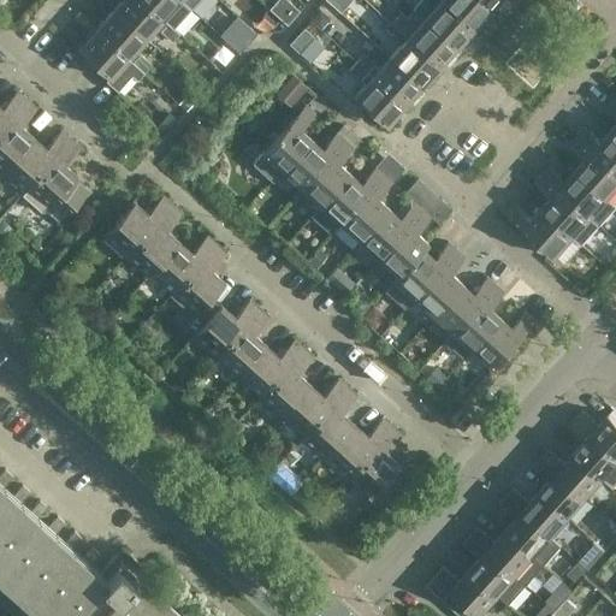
[(163,17),(143,0),(120,0),(113,9),(146,36),(163,17)]
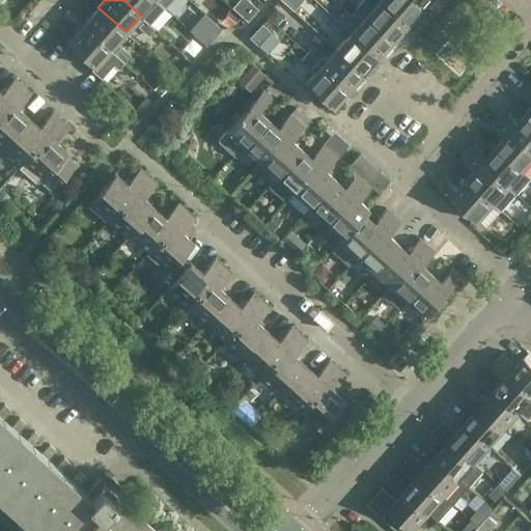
[(164,6),(157,0),(123,0),(140,15),(141,15),(149,23),(164,6)]
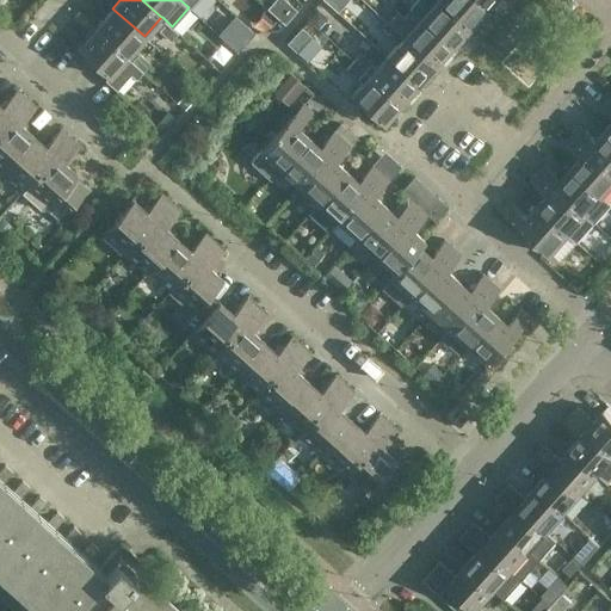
[(287,0),(272,0),(266,7),(284,23),(297,8),(287,0)]
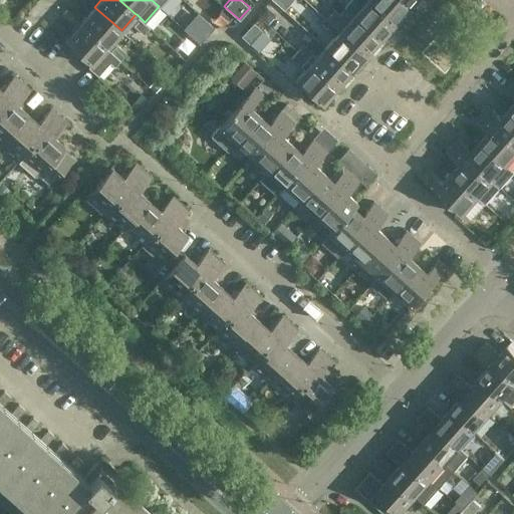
[(395,22),(369,0),(349,0),(344,6),(379,38),(395,22)]
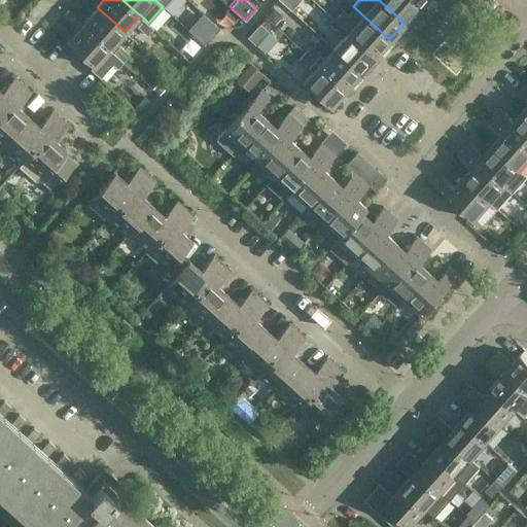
[(413,0),(379,0),(405,23),(419,5),(413,0)]
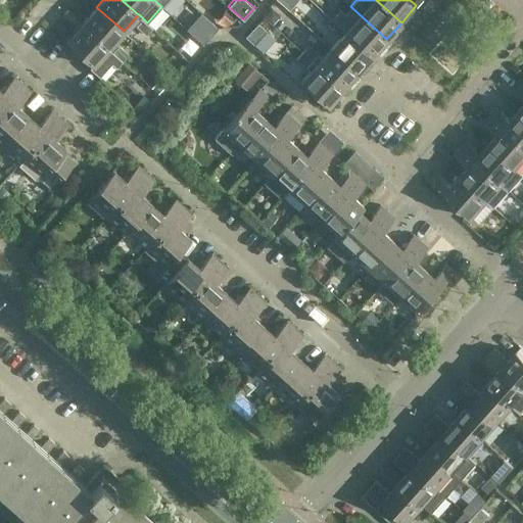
[(386,39),(350,6),(344,12),(340,8),(337,11),(331,18),(340,27),(345,31),(372,55),(386,39)]
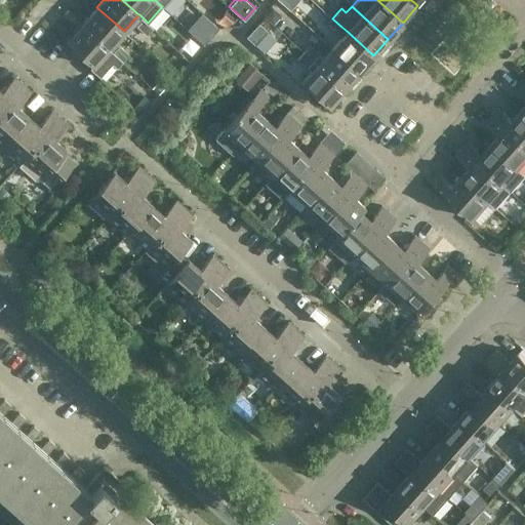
[(124,31),(96,7),(82,24),(109,48),(124,31)]
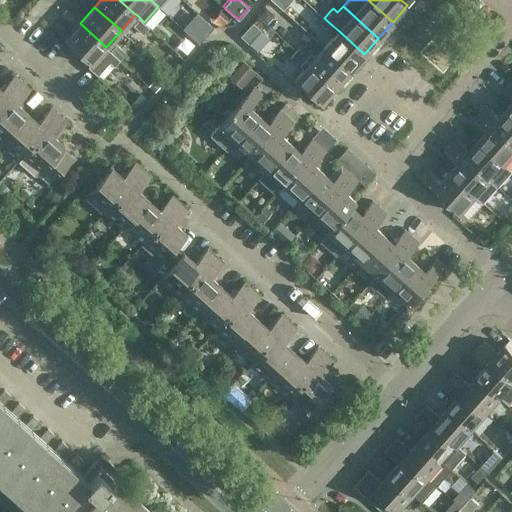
[(149,27),(139,18),(133,25),(143,33),(149,27)]
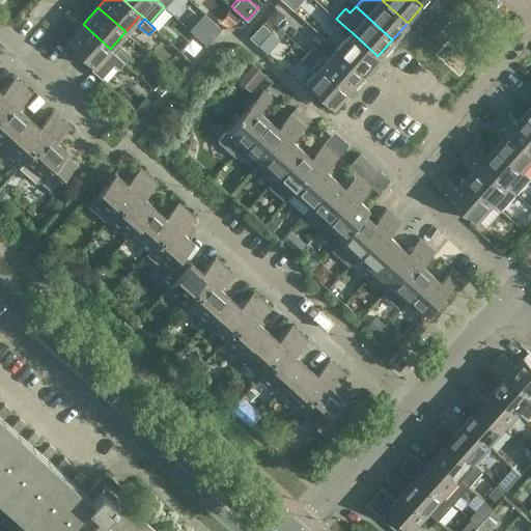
[(345,27),(336,19),(331,25),(340,33),(345,27)]
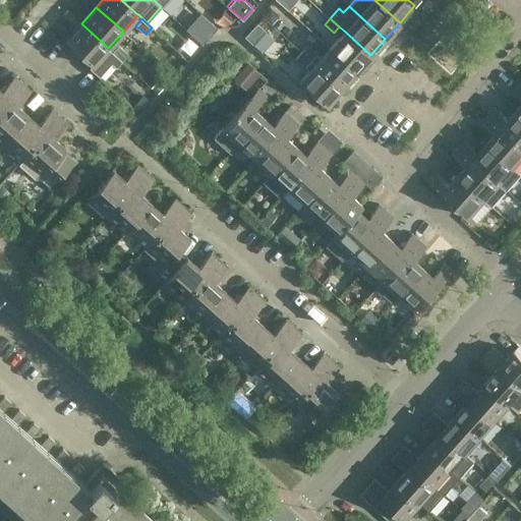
[(262,51),(274,39),(256,21),(243,36),(252,44),(253,43),(262,51)]
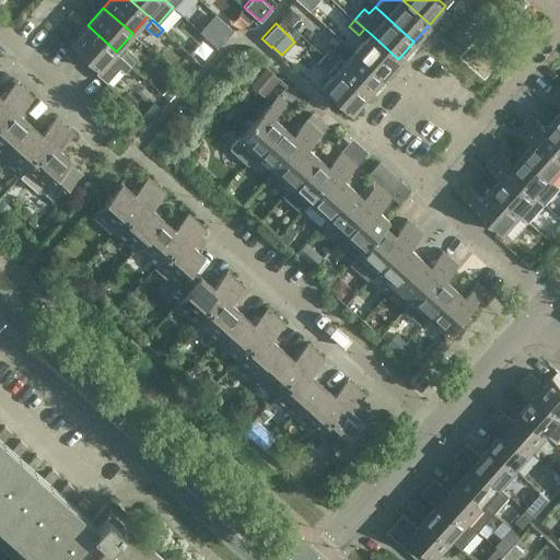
[(224,33),(214,24),(206,33),(216,42),(224,33)]
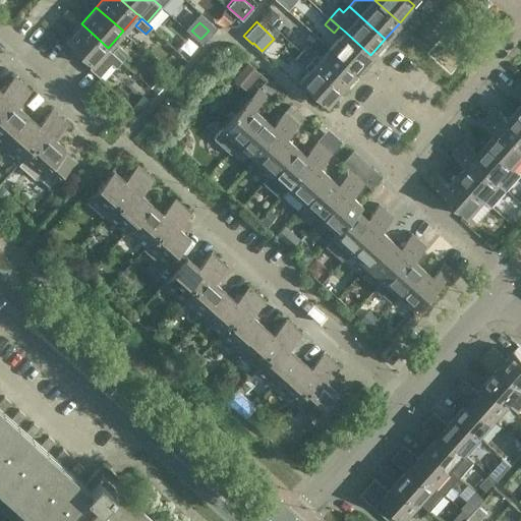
[(108,48),(81,23),(66,41),(92,64),(90,67),(99,75),(111,62),(116,66),(128,53),(118,45),(112,51),(108,48)]
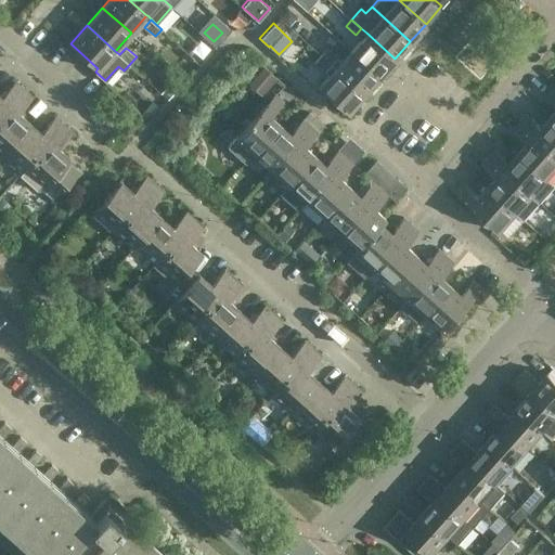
[(395,59),(366,33),(350,50),(379,76),(395,59)]
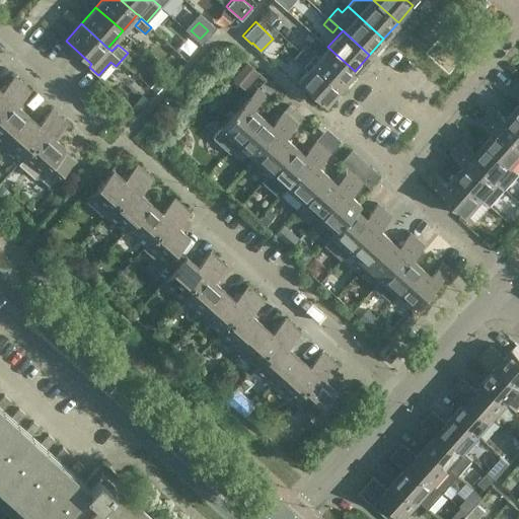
[(199,41),(192,34),(188,39),(188,44),(192,48),(199,41)]
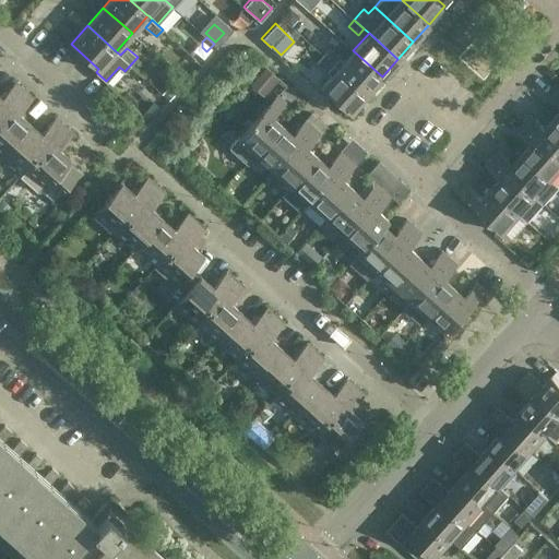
[(382,76),(353,50),(344,61),(339,57),(340,57),(329,47),(322,55),(366,94),(382,76)]
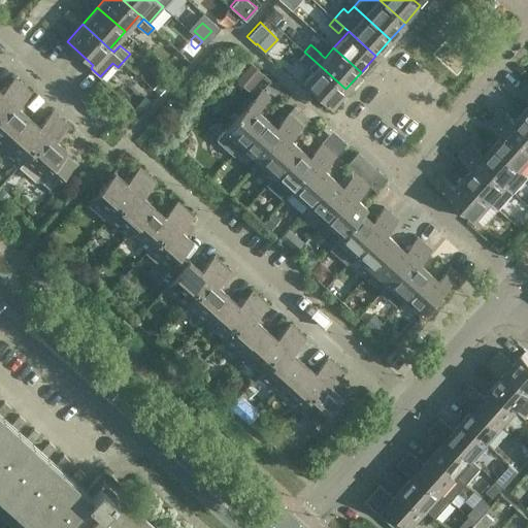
[(345,89),(304,52),(299,58),(308,67),(314,61),(318,65),(303,81),(330,106),(345,89)]
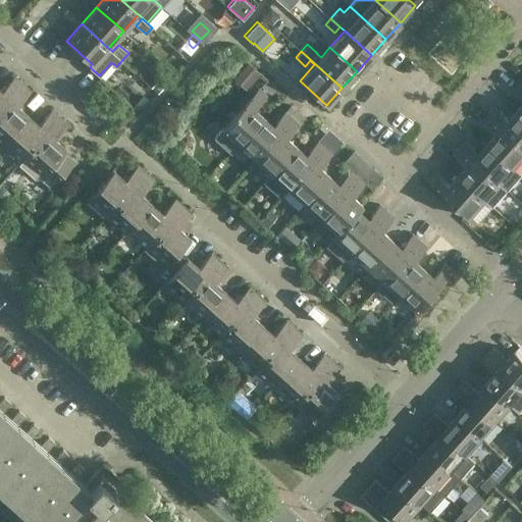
[(0,89),(0,109),(23,84),(15,76),(2,91),(0,89)]
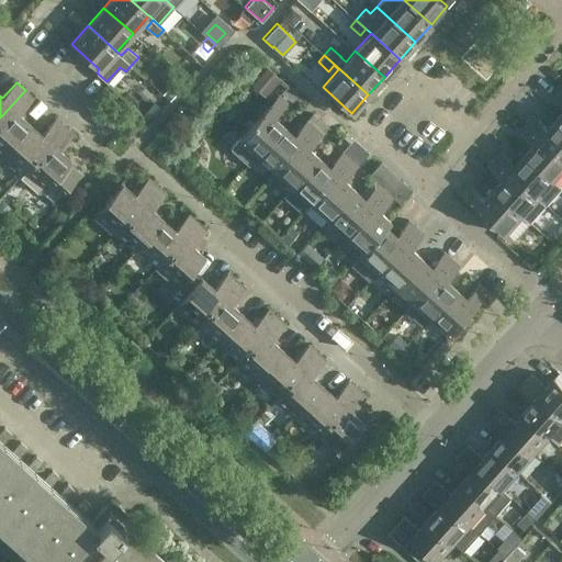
[(561,90),(558,87),(551,94),(561,104),(561,112),(557,119),(561,123),(561,90)]
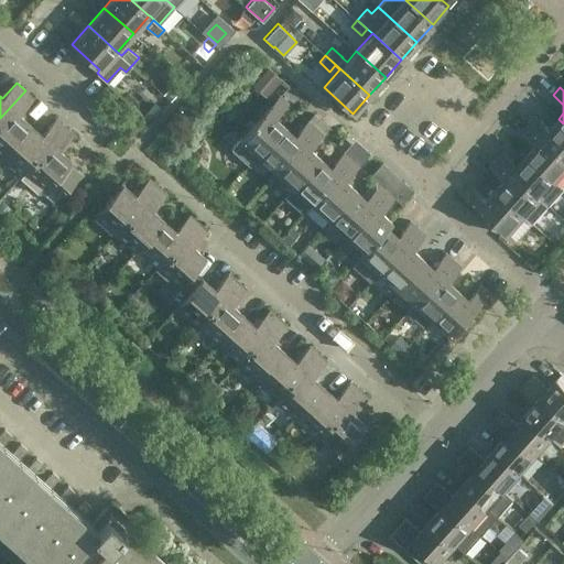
[(25,90),(0,118),(0,152),(3,155),(31,125),(20,114),(33,98),(25,90)]
